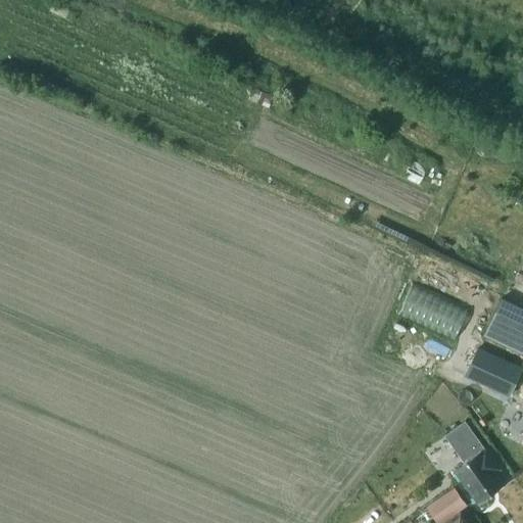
[(254,98),(277,103),(281,91),(257,85),(254,98)]
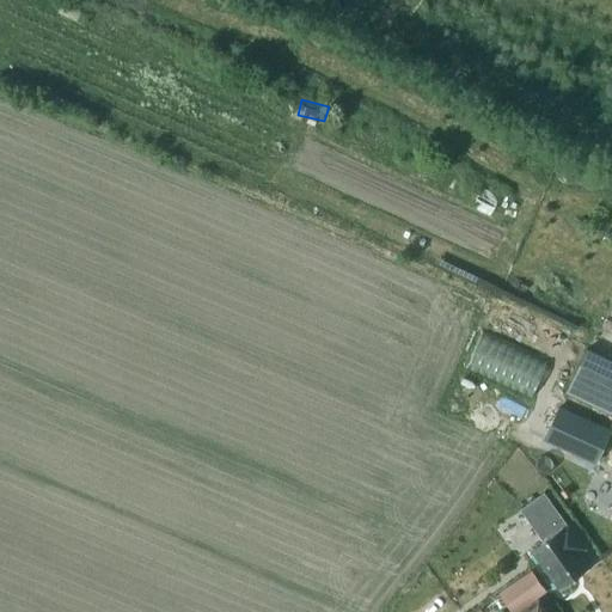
[(472,207),(497,215),(505,190),(481,183),(472,207)]
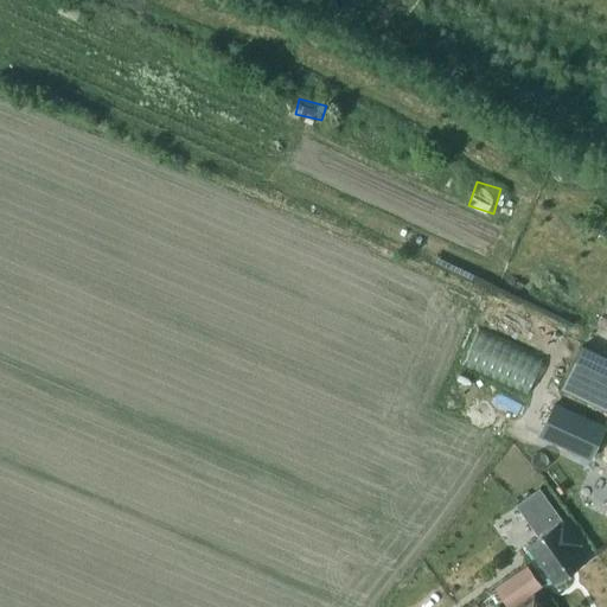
[(606,349),(590,342),(570,387),(606,403),(606,349)]
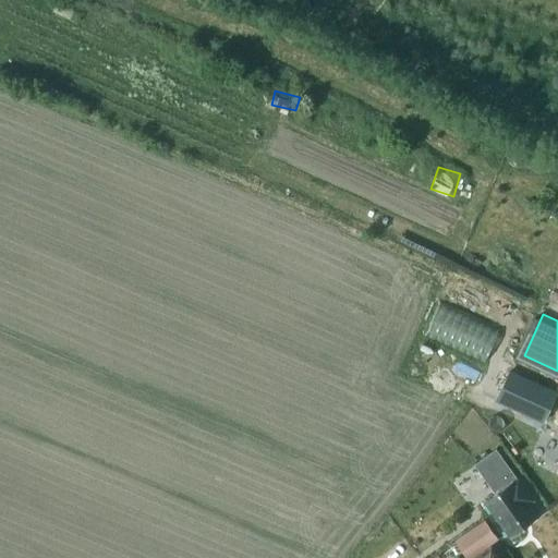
[(510,371),(496,400),(543,422),(557,391),(510,371)]
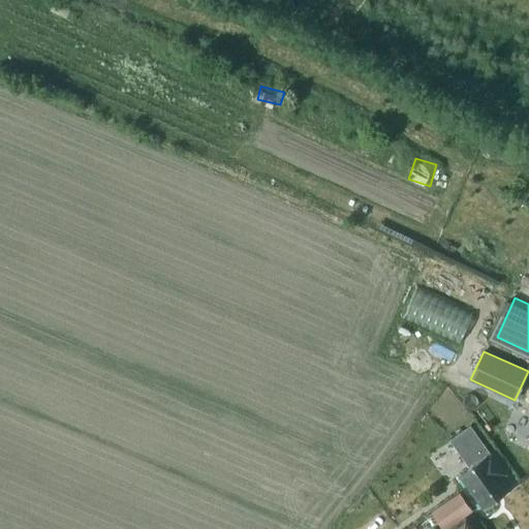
[(469,452),(464,444),(439,462),(448,474),(465,462),(469,467),(459,475),(484,508),(509,489),(501,476),(505,473),(490,452),(489,453),(481,442),(469,452)]
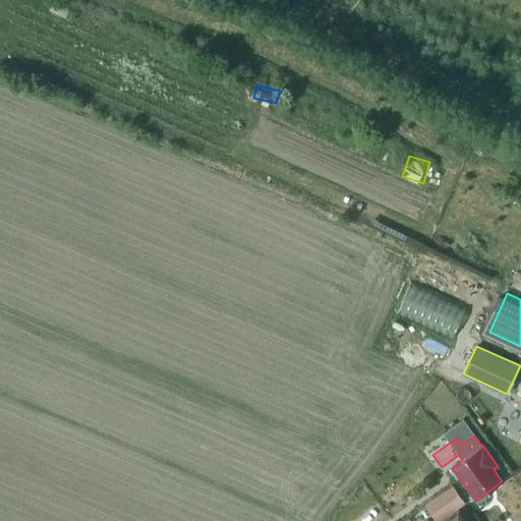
[(438,520),(439,520),(465,502),(452,484),(425,505),(438,520)]
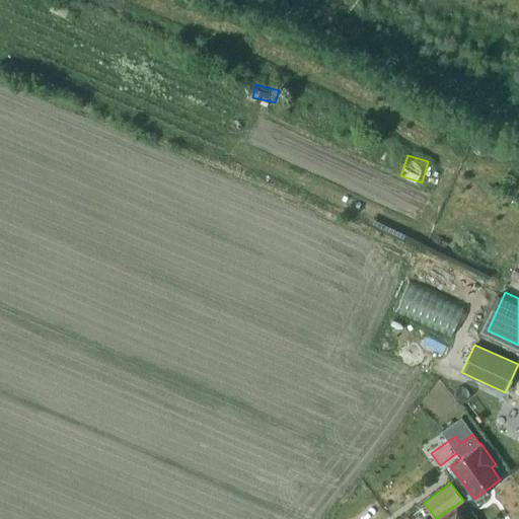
[(462,518),(456,510),(443,518),(462,518)]
